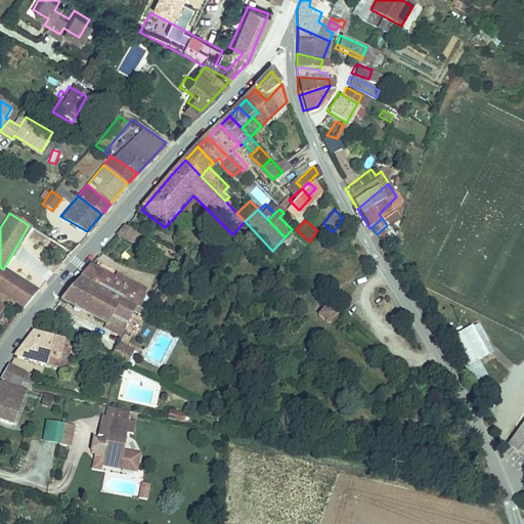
[(129,228),(120,239),(132,246),(140,235),(129,228)]
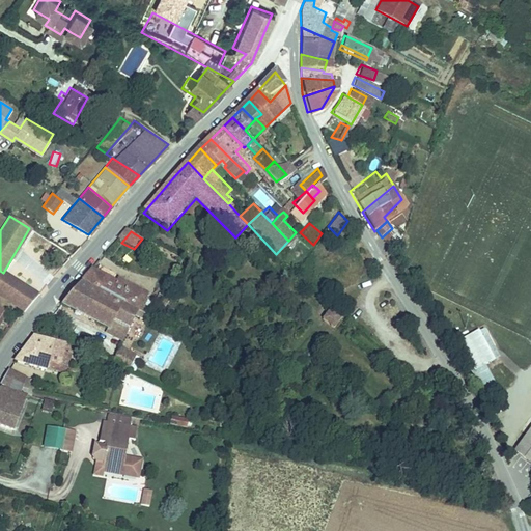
[(91,270),(82,280),(141,311),(149,295),(122,281),(120,284),(91,270)]
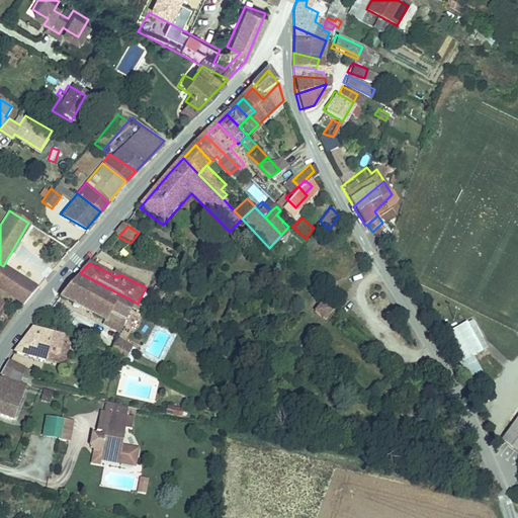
[(0,264),(0,287),(19,299),(23,301),(37,285),(3,266),(0,264)]
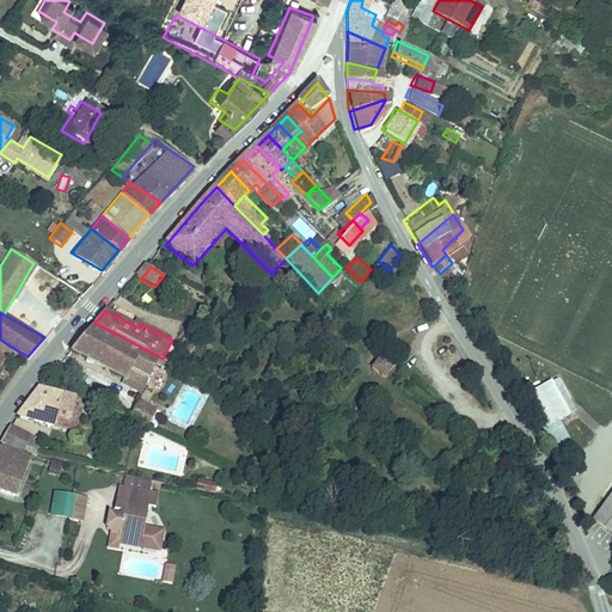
[(92,325),(73,348),(124,374),(130,365),(150,374),(157,359),(92,325)]
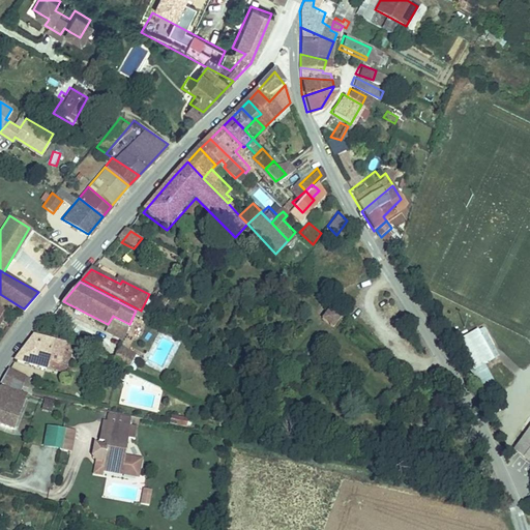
[(163,302),(173,307),(179,296),(170,290),(163,302)]
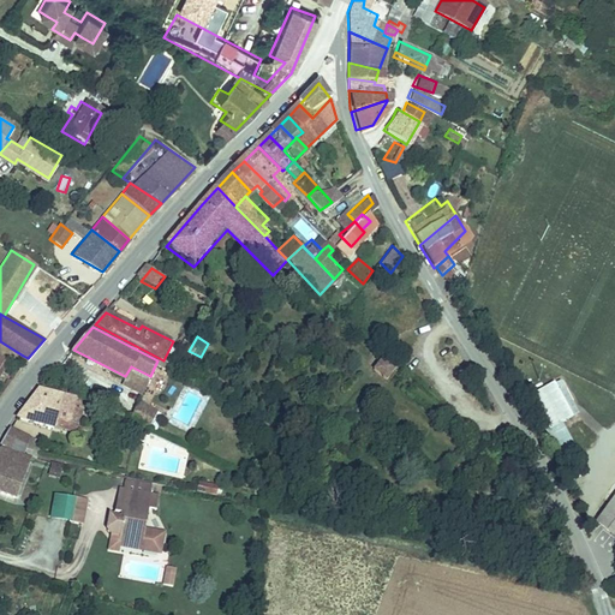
[(459,340),(453,344),(461,357),(467,353),(459,340)]
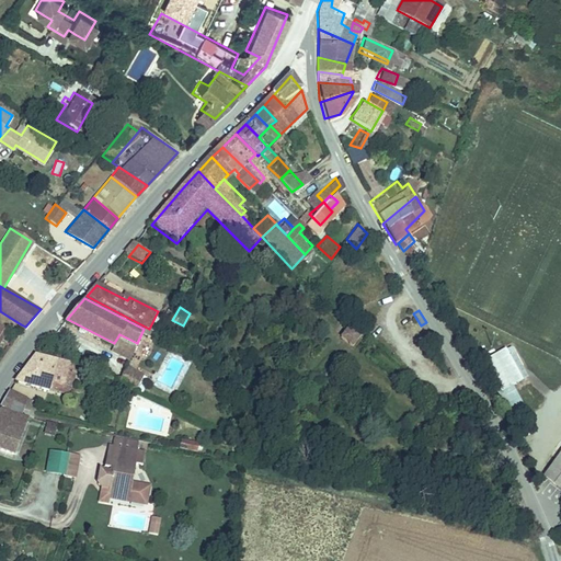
[(351,348),(362,335),(350,324),(338,338),(351,348)]
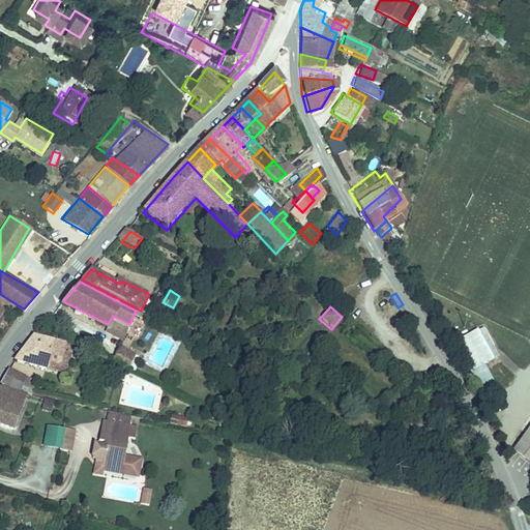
[(113,316),(108,324),(110,331),(126,341),(129,324),(113,316)]
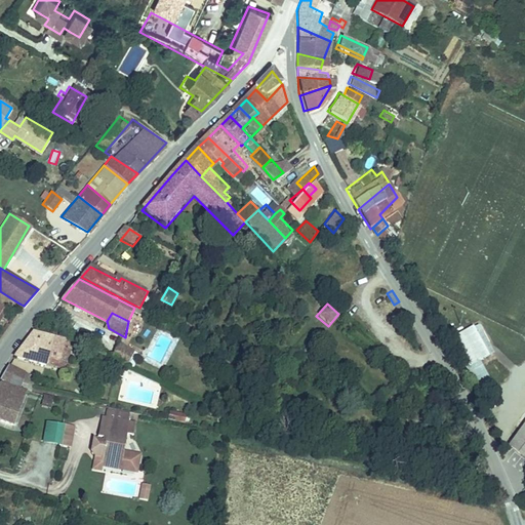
[(480,396),(494,390),(480,361),(492,355),(477,324),(451,336),(480,396)]
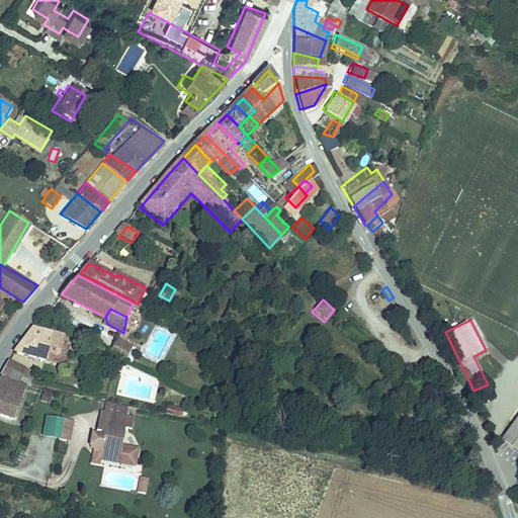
[(33,327),(15,352),(44,361),(49,348),(67,354),(71,341),(49,332),(33,327)]
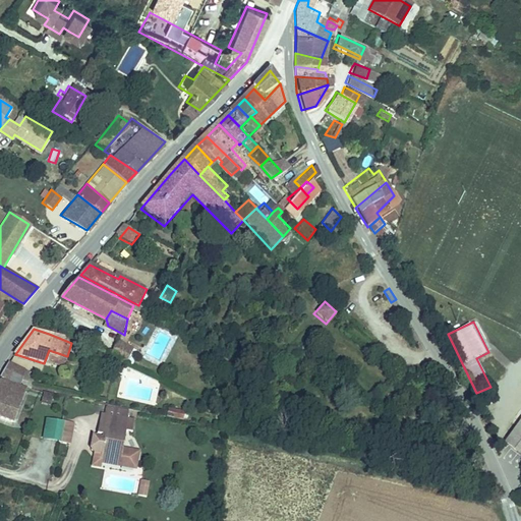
[(119,339),(112,352),(125,359),(132,346),(119,339)]
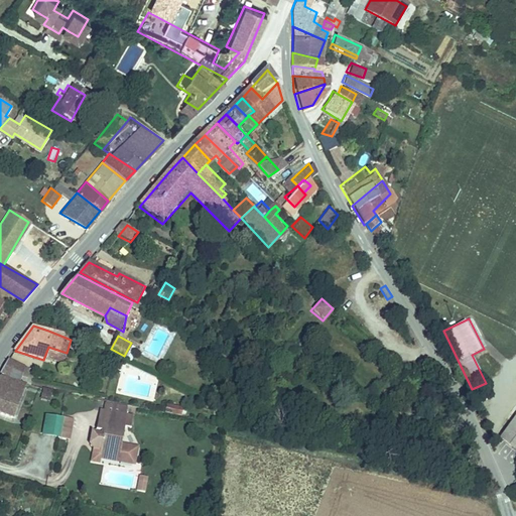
[(48,347),(43,360),(61,366),(67,353),(48,347)]
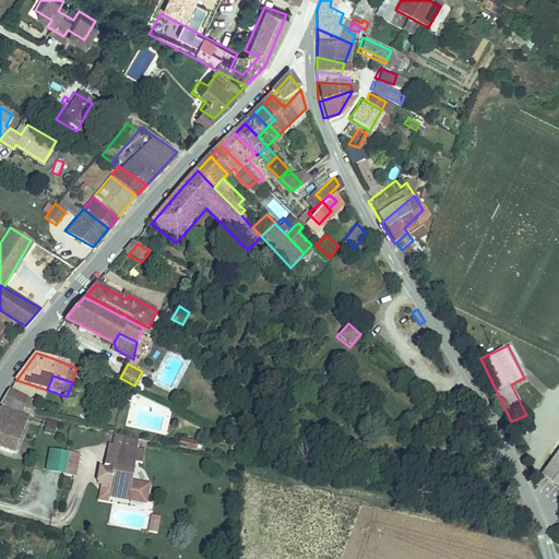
[(14,390),(9,400),(16,404),(22,394),(14,390)]
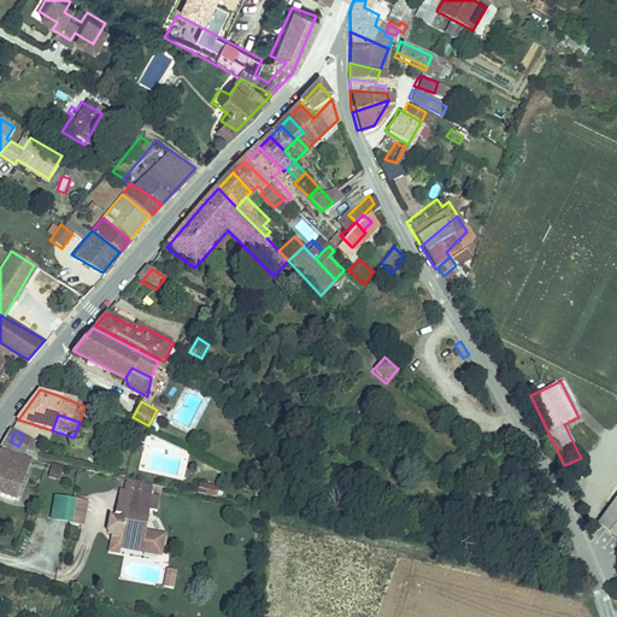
[(24,435),(18,446),(31,453),(37,442),(24,435)]
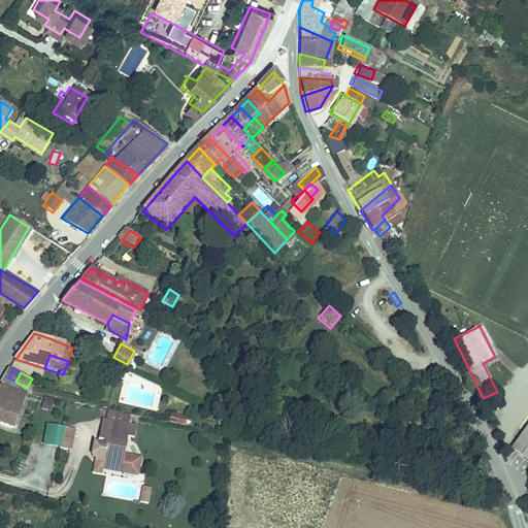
[(0,386),(0,421),(15,426),(25,398),(27,394),(0,386)]
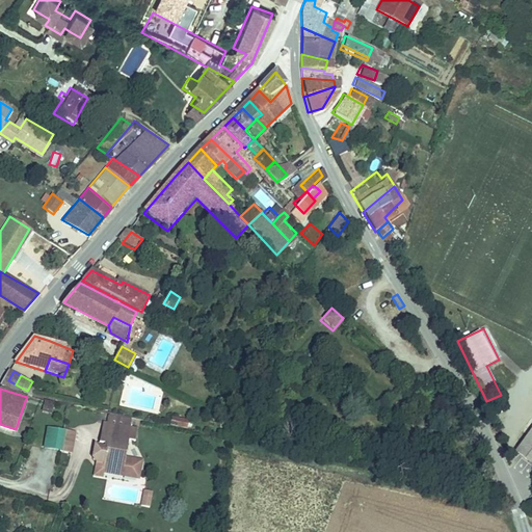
[(27,397),(25,401),(44,405),(45,398),(27,395),(27,397)]
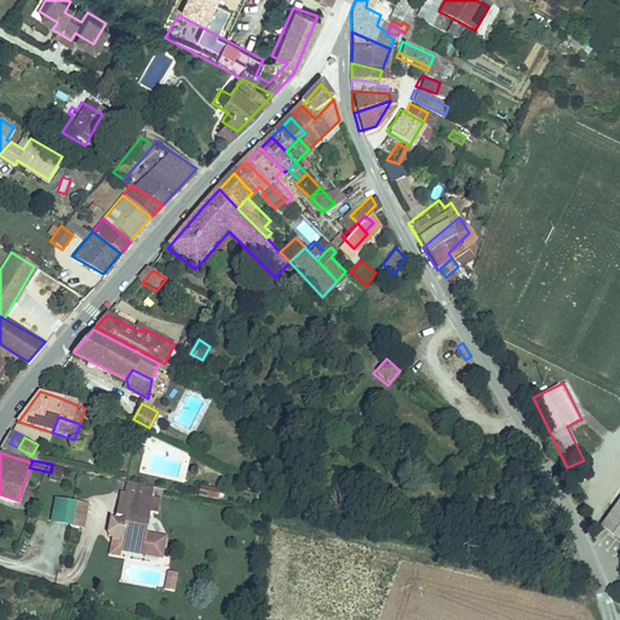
[(217,497),(218,487),(200,483),(199,493),(217,497)]
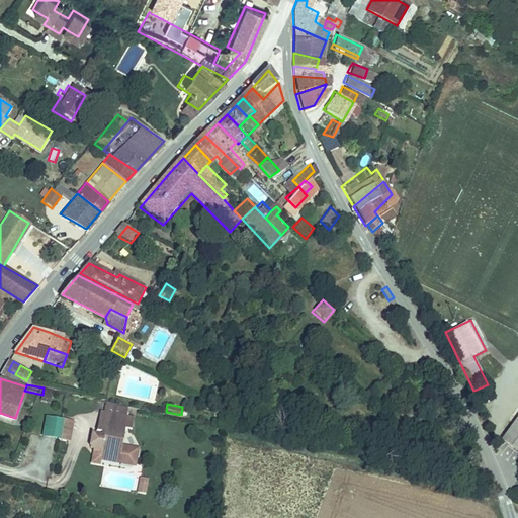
[(99,409),(97,421),(116,426),(119,413),(99,409)]
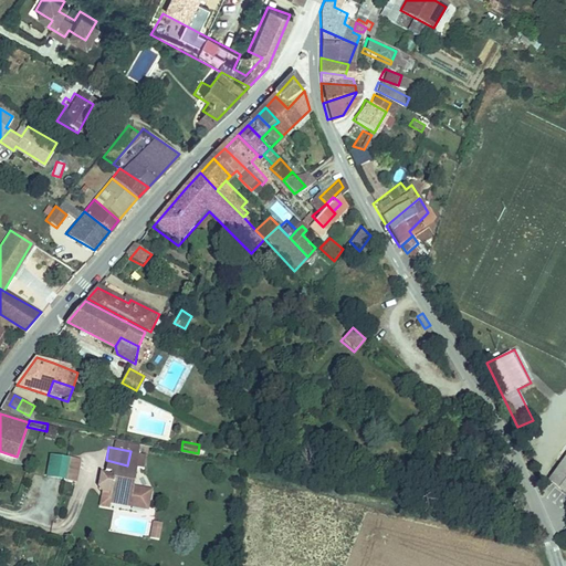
[(146,453),(130,451),(127,465),(106,460),(104,470),(112,471),(108,491),(107,498),(130,501),(136,464),(144,465),(146,453)]
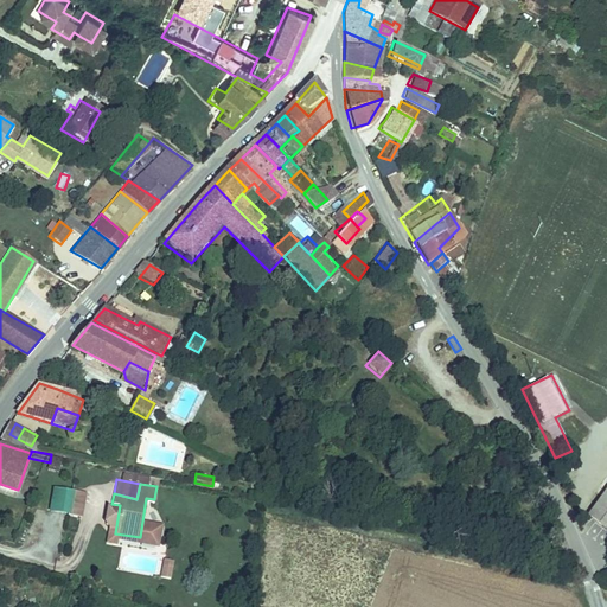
[(75,509),(88,510),(90,494),(76,493),(75,503),(75,509)]
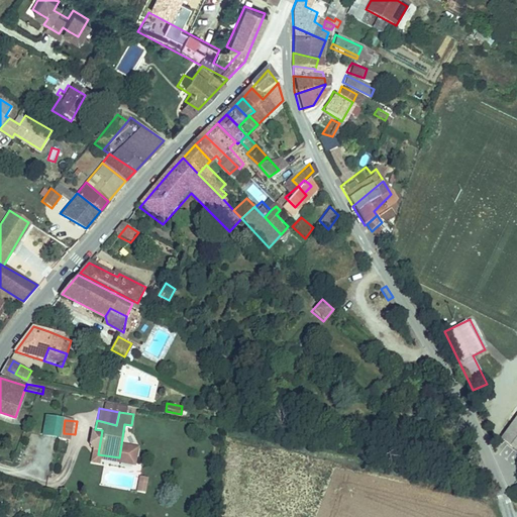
[(516,422),(504,440),(516,449),(516,422)]
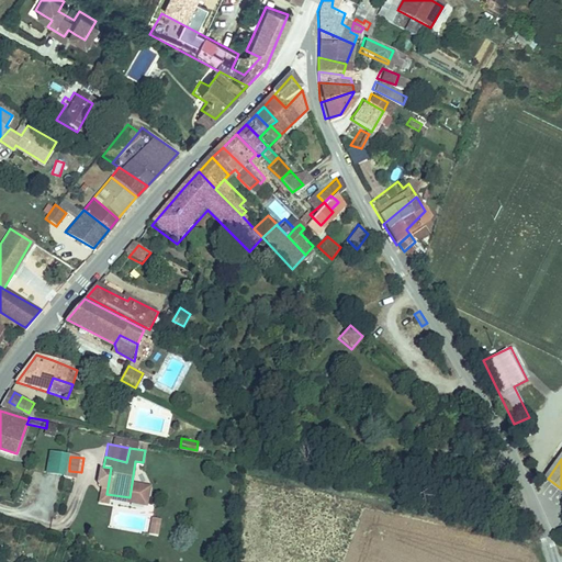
[(108,487),(111,468),(103,467),(99,469),(98,482),(100,485),(108,487)]
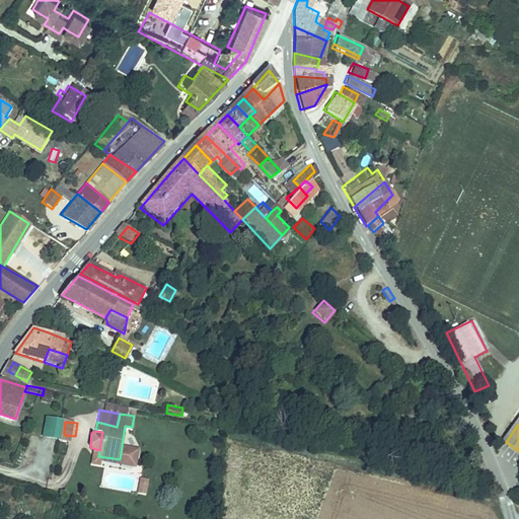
[(149,482),(140,479),(138,491),(147,492),(149,482)]
